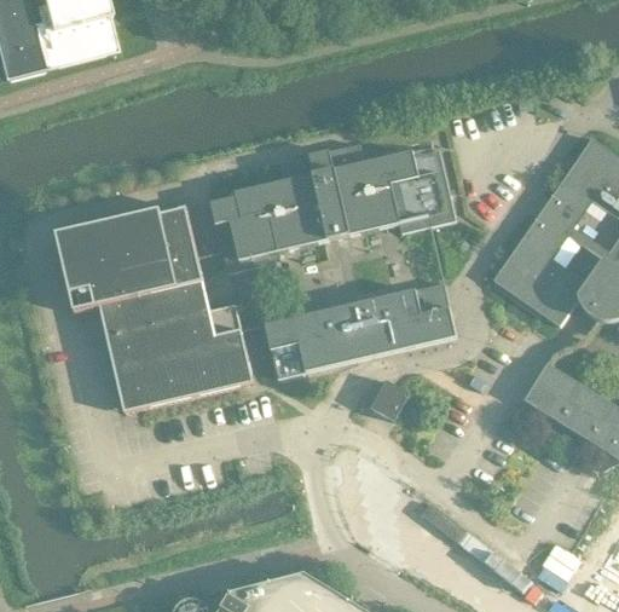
[(0,0),(0,79),(46,68),(120,48),(113,22),(108,23),(105,15),(114,12),(110,0),(0,0)]
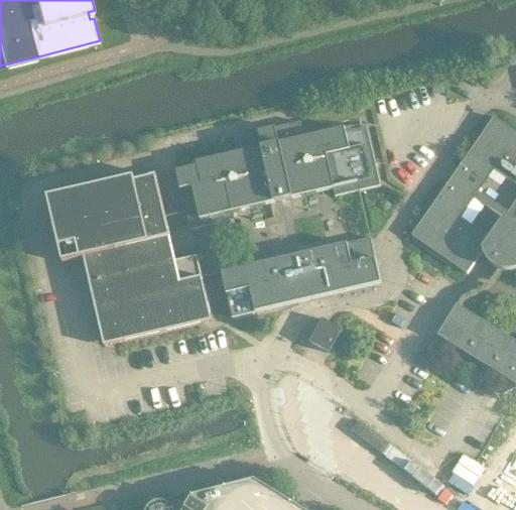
[(444,90),(441,78),(431,80),(434,92),(444,90)]
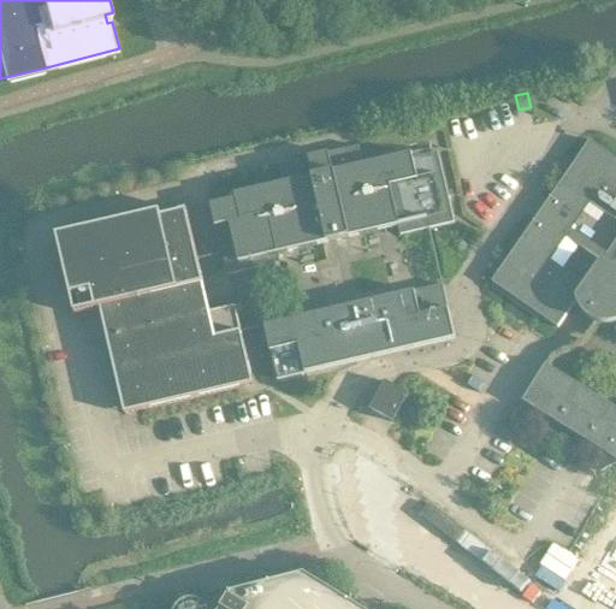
[(615,153),(590,135),(546,196),(491,276),(557,321),(576,294),(578,297),(579,301),(580,303),(582,307),(585,309),(587,312),(590,313),(593,315),(597,317),(599,318),(603,318),(606,318),(610,318),(614,318),(615,317),(615,153)]
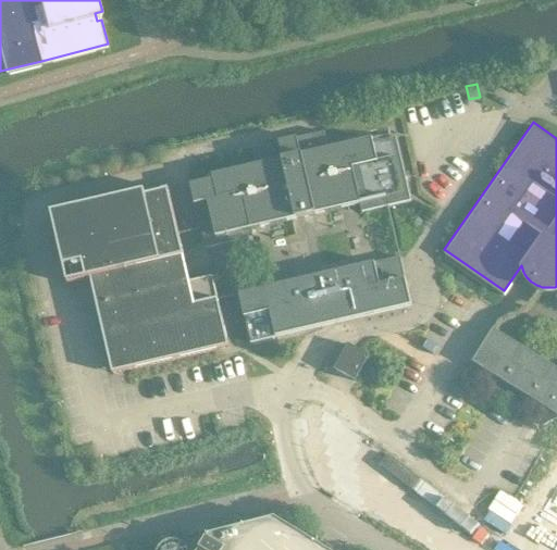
[(200,224),(205,244),(254,233),(251,224),(297,213),(314,209),(360,199),(362,208),(388,201),(410,196),(401,159),(396,133),(373,138),(372,134),(327,144),(324,127),(296,133),(280,137),(252,144),(256,160),(212,171),(213,175),(190,180),(195,201),(199,219),(200,224)]
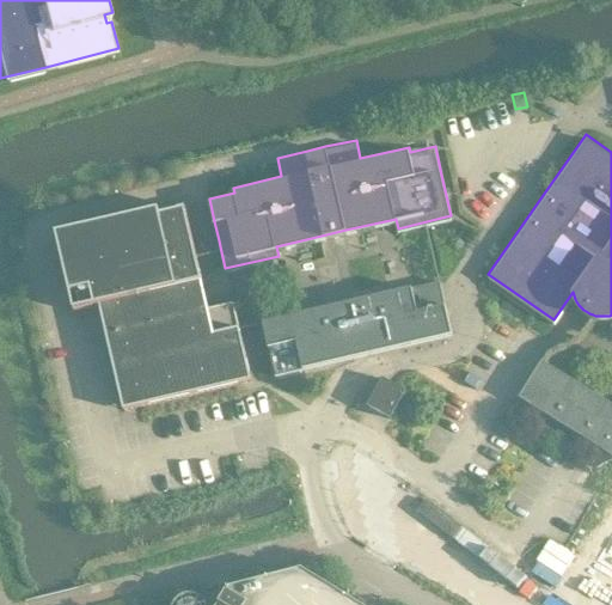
[(158,205),(56,228),(74,306),(99,300),(101,307),(121,392),(123,405),(134,403),(140,401),(234,379),(244,377),(251,376),(249,364),(244,343),(239,324),(233,298),(208,304),(202,276),(196,252),(184,199),(158,205)]
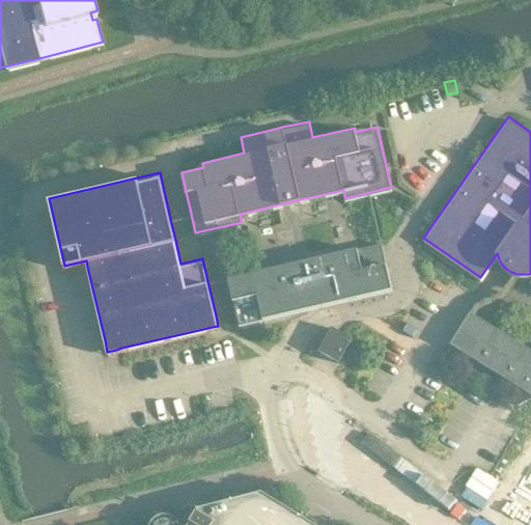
[(358,246),(228,276),(233,301),(239,323),(263,316),(296,309),(311,306),(315,305),(320,304),(392,287),(386,261),(382,241),(380,241),(358,246)]
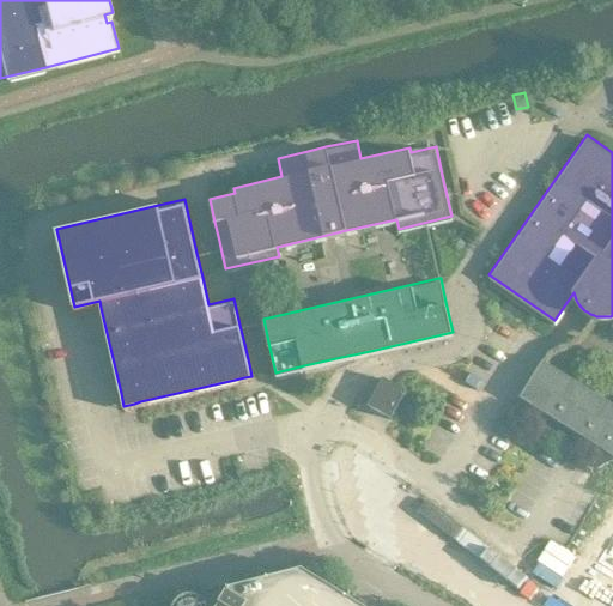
[(521,392),(520,393),(612,450),(612,400),(542,357),(542,358),(521,392)]
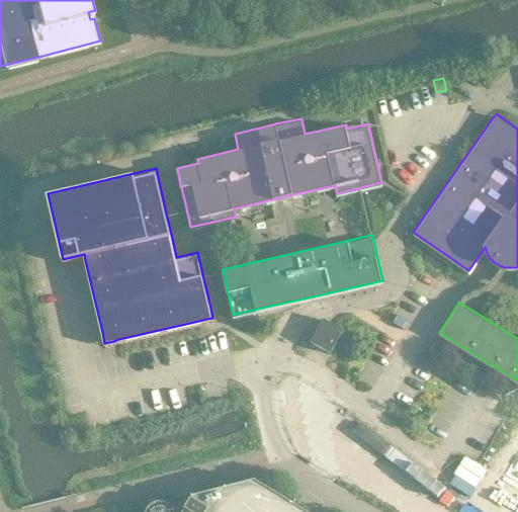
[(324,316),(311,339),(330,349),(343,326),(324,316)]
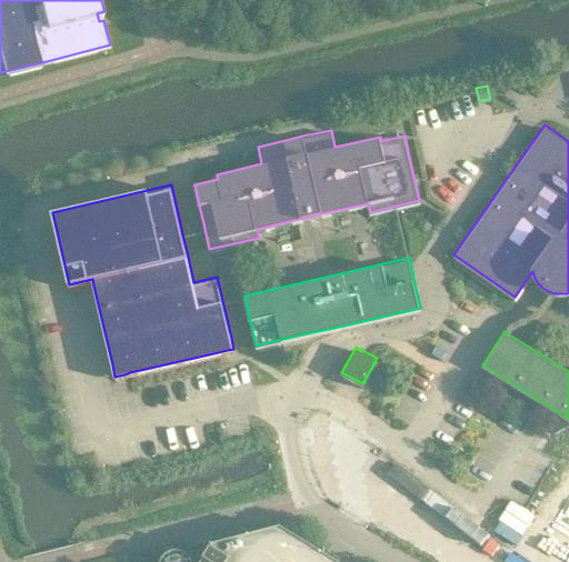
[(568,492),(539,542),(568,561),(568,492)]
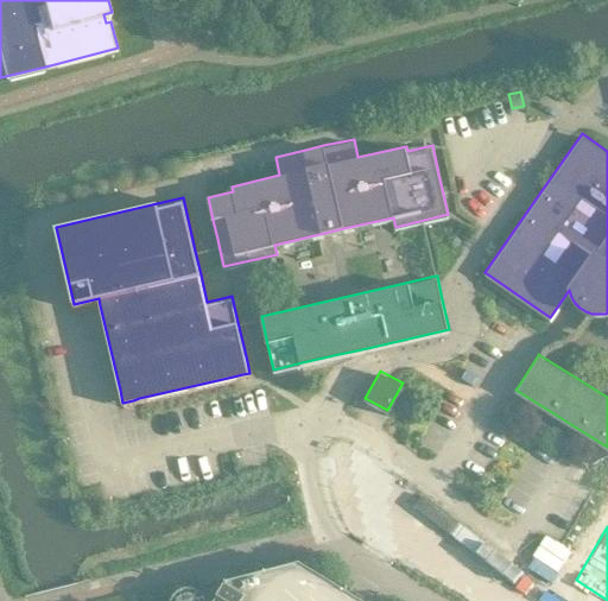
[(365,600),(353,594),(346,589),(302,562),(229,580),(227,584),(221,594),(216,600),(365,600)]
